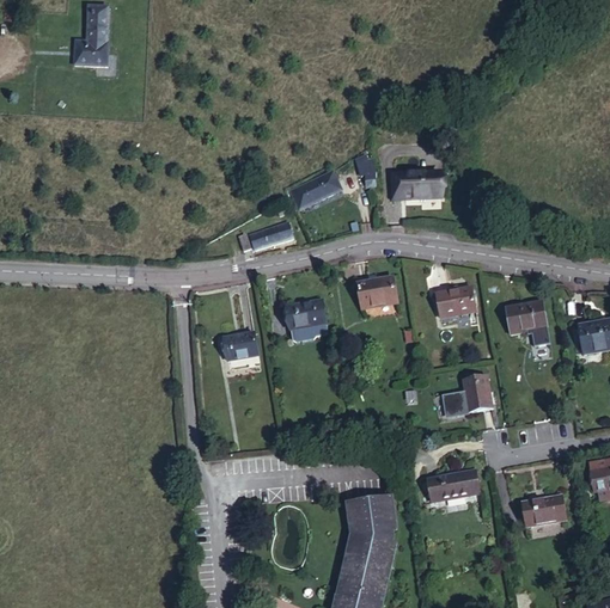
[(108,42),(105,42),(107,6),(87,5),(85,37),(86,37),(86,41),(74,40),(73,63),(107,65),(108,42)]
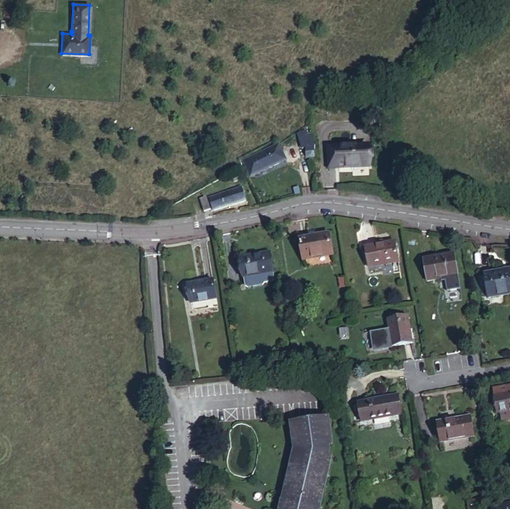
[(297,136),(306,133),(304,128),(296,132),(297,136)]
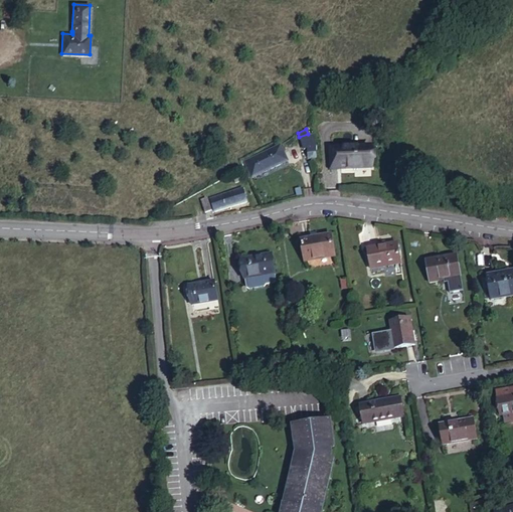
[(315,144),(314,144),(310,133),(308,134),(299,137),(302,147),(306,145),(306,155),(315,154),(315,144)]
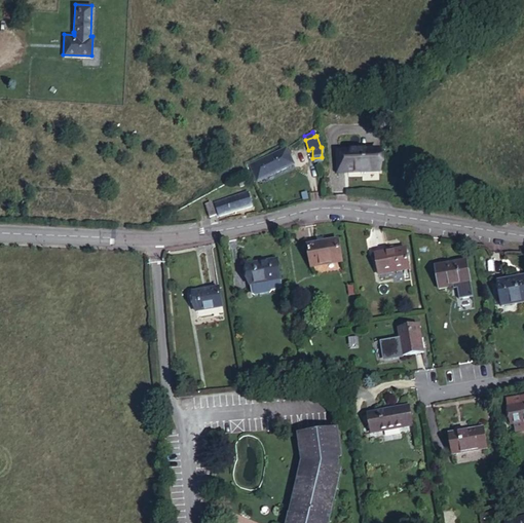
[(284,164),(291,161),(285,146),(248,162),(256,178),(284,164)]
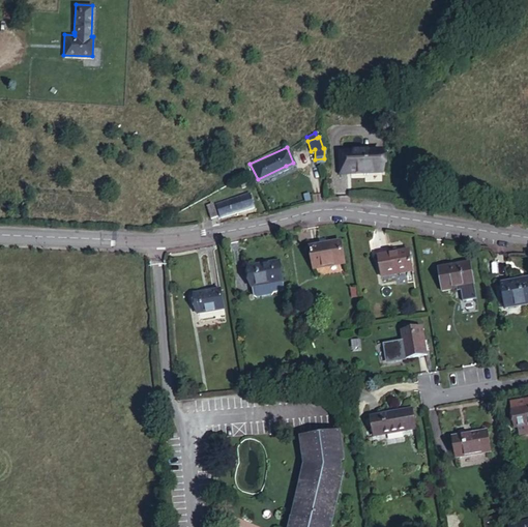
[(380,170),(380,148),(347,149),(347,171),(380,170)]
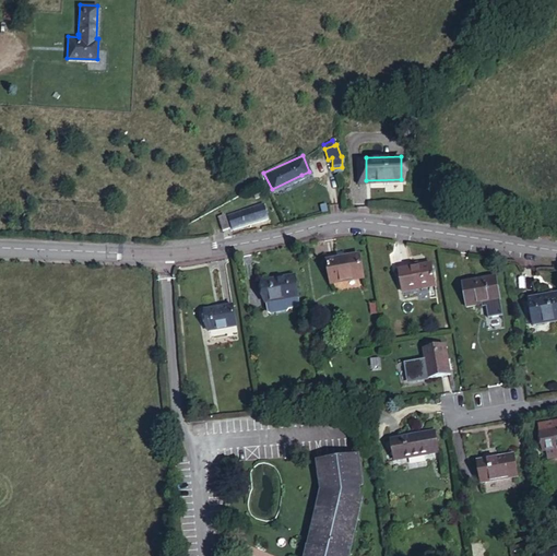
[(358,180),(366,180),(366,157),(357,157),(358,180)]
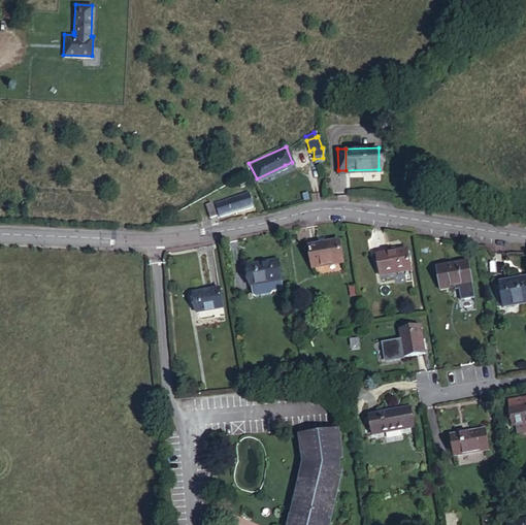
[(252,204),(247,190),(214,201),(218,214),(252,204)]
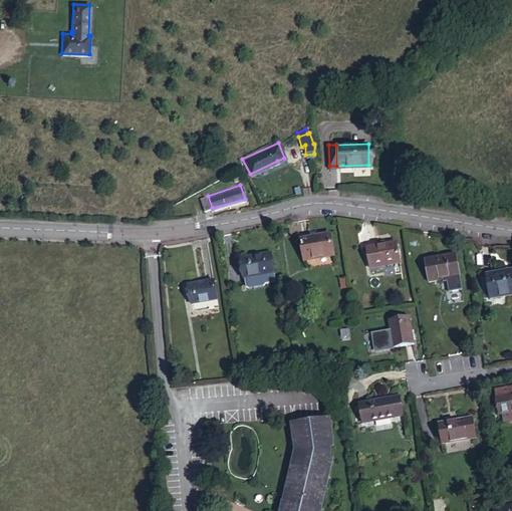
[(203,210),(209,207),(205,195),(199,197),(203,210)]
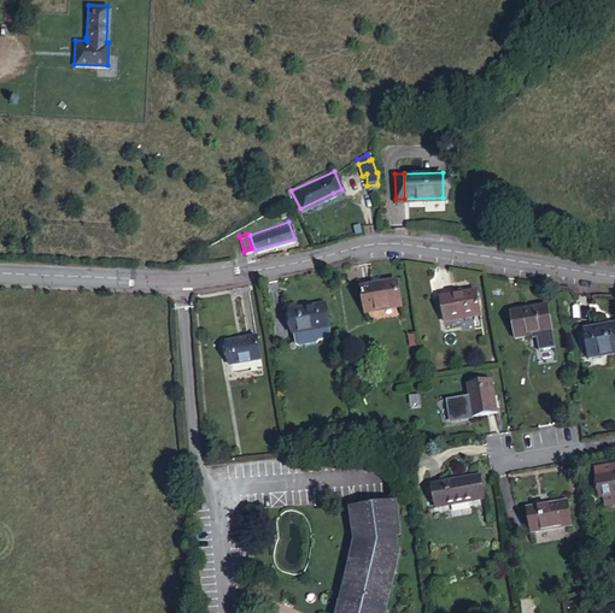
[(394,278),(358,284),(363,308),(398,302),(394,278)]
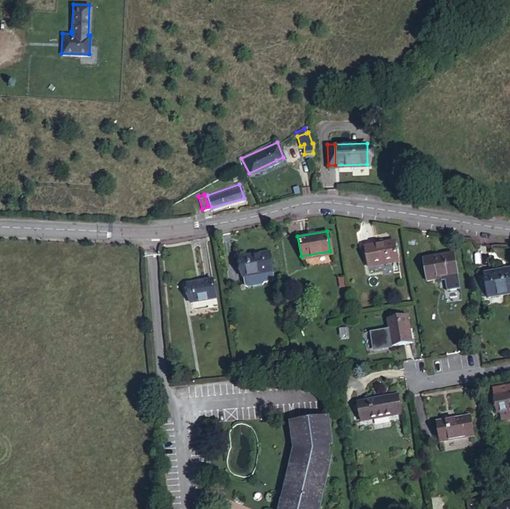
[(367,264),(396,259),(393,239),(363,244),(367,264)]
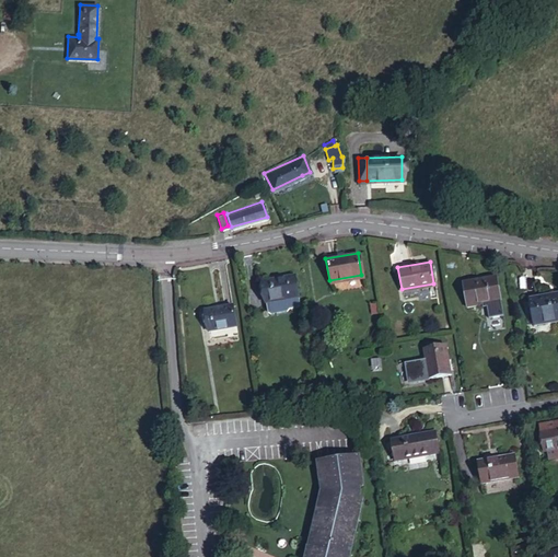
[(293,274),(260,279),(264,300),(297,296),(293,274)]
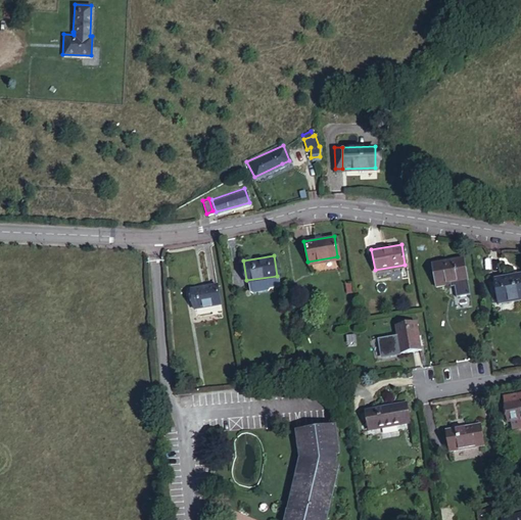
[(462,256),(430,262),(434,284),(448,282),(447,279),(452,279),(454,295),(468,293),(462,256)]
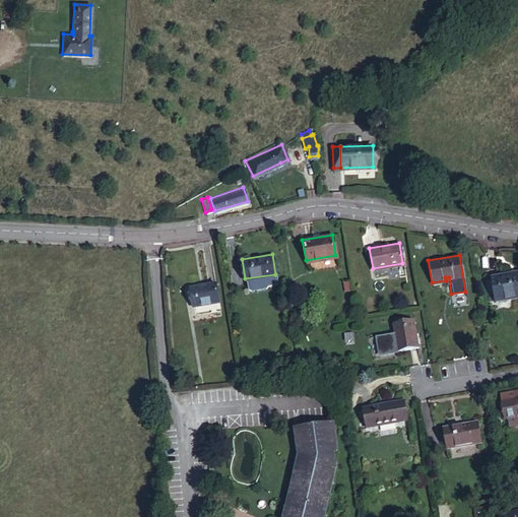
[(517,270),(489,275),(493,300),(517,296),(517,270)]
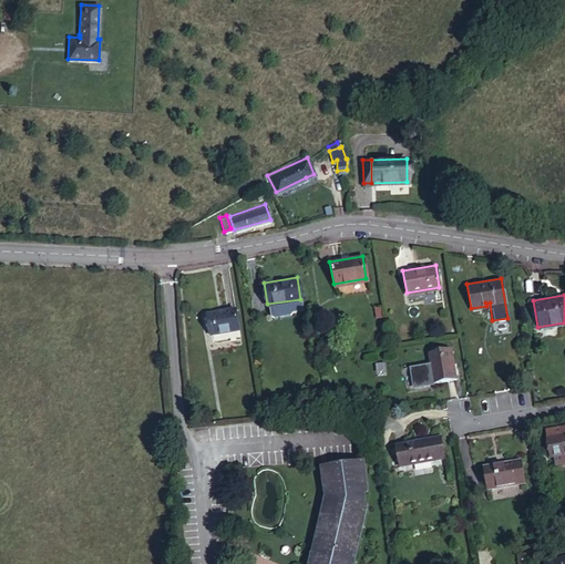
[(299,308),(301,306),(300,299),(267,304),(269,314),(271,315),(288,313),(290,310),(299,308)]
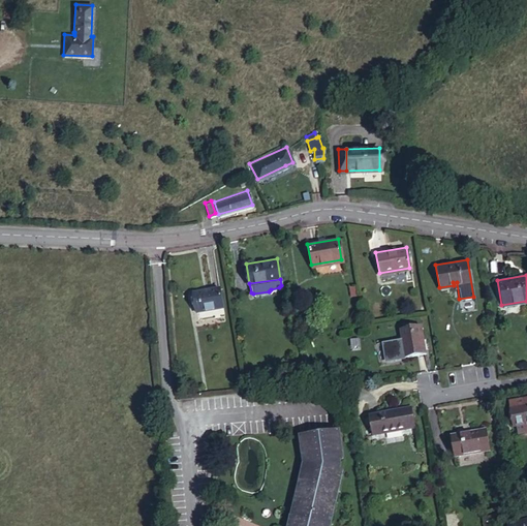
[(218,286),(192,290),(194,310),(221,306),(218,286)]
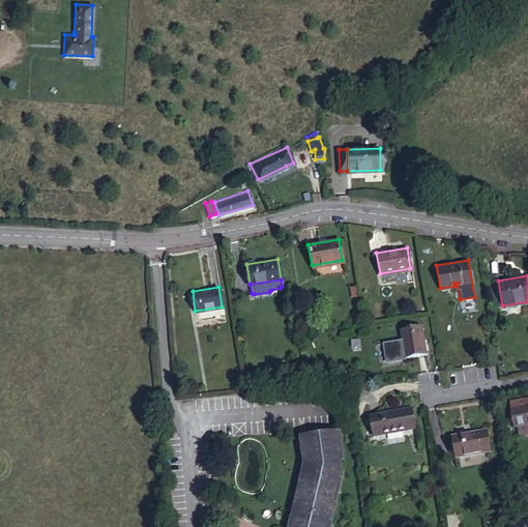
[(426,352),(420,325),(400,329),(402,339),(382,342),(382,346),(384,346),(386,359),(426,352)]
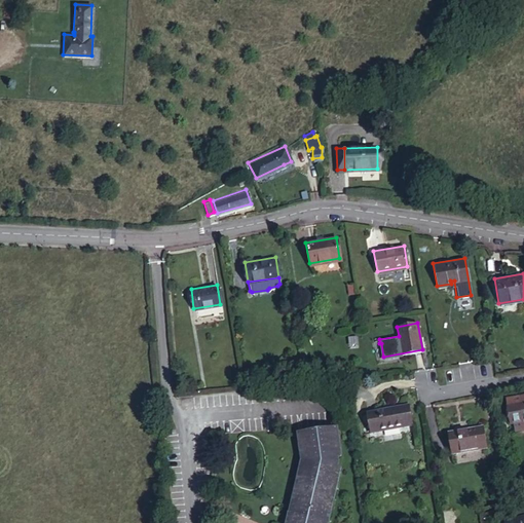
[(511,421),(523,418),(523,399),(507,403),(510,421),(511,421)]
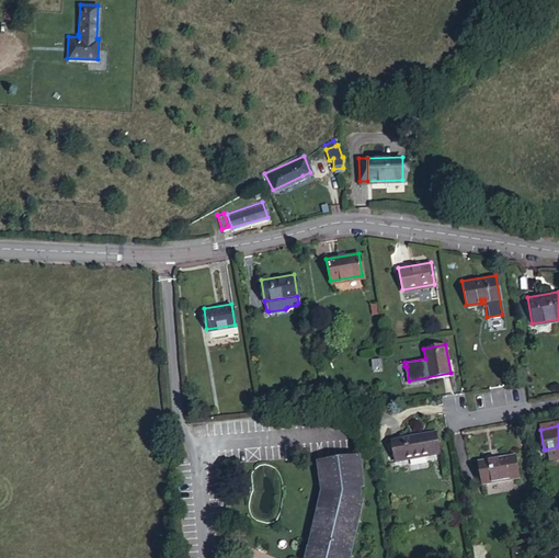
[(434,430),(390,439),(394,459),(437,452),(434,430)]
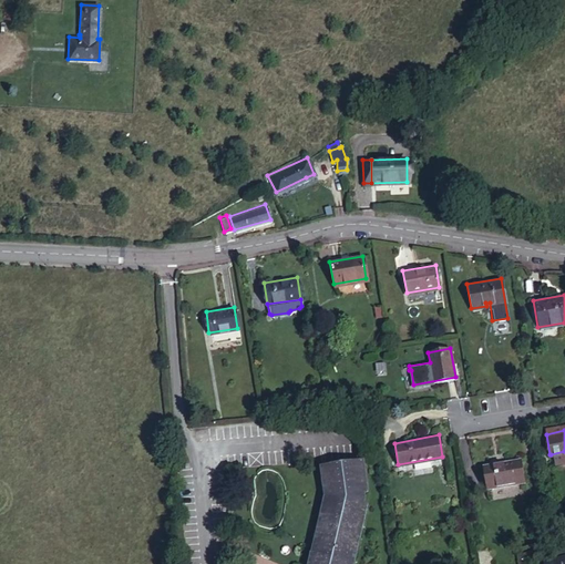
[(553,465),(564,462),(564,451),(551,454),(553,465)]
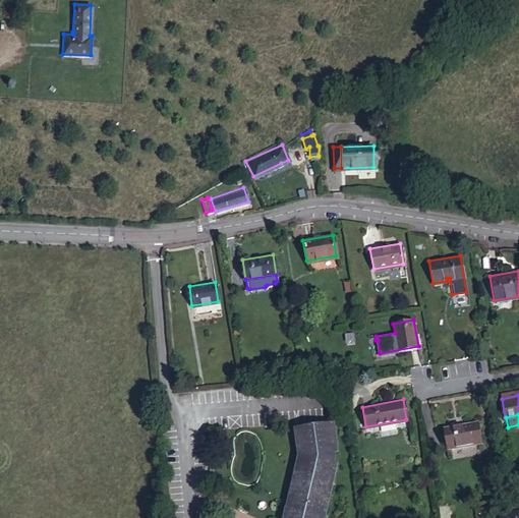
[(322,517),(336,463),(332,462),(334,456),(333,449),(337,449),(333,421),(293,427),(297,454),(282,517),(322,517)]
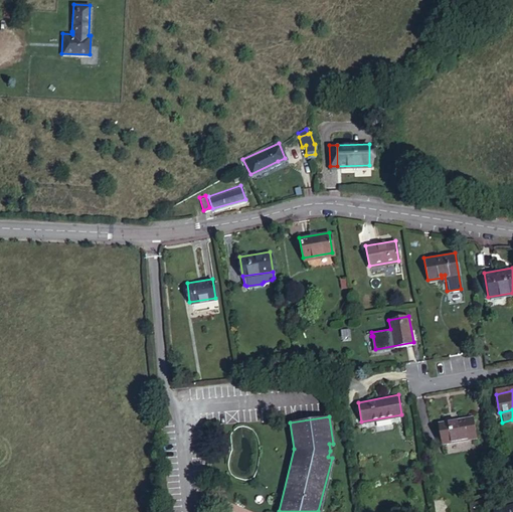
[(471,416),(438,422),(441,442),(475,437),(471,416)]
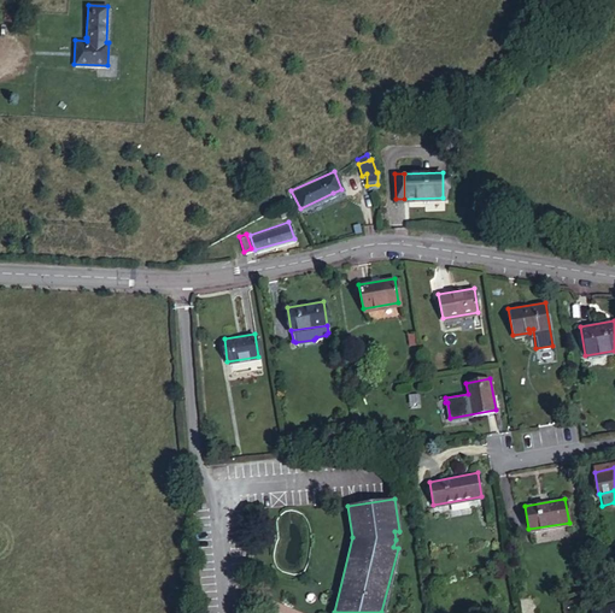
[(614,612),(614,601),(590,608),(591,612),(614,612)]
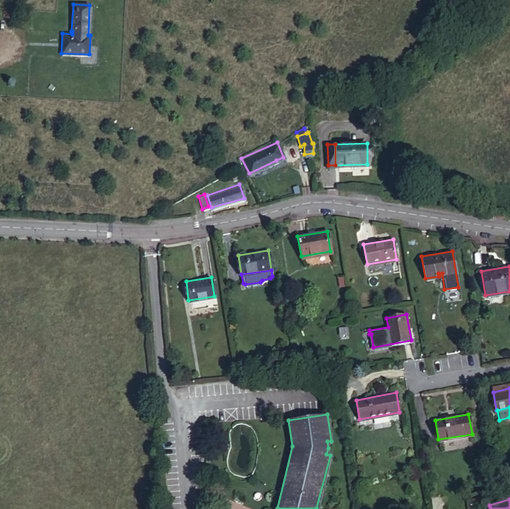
All buildings are outlined.
